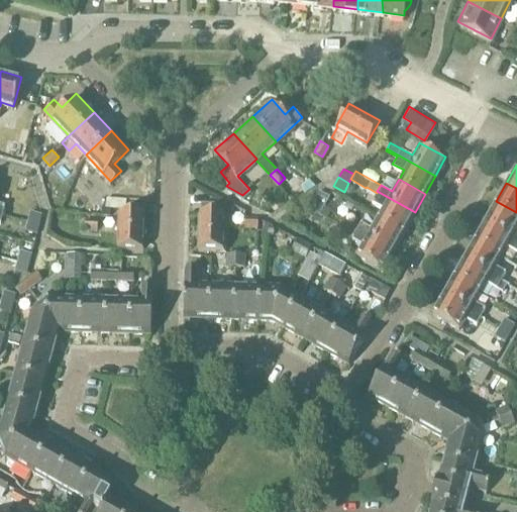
[(318,188),(313,197),(324,203),(329,194),(318,188)]
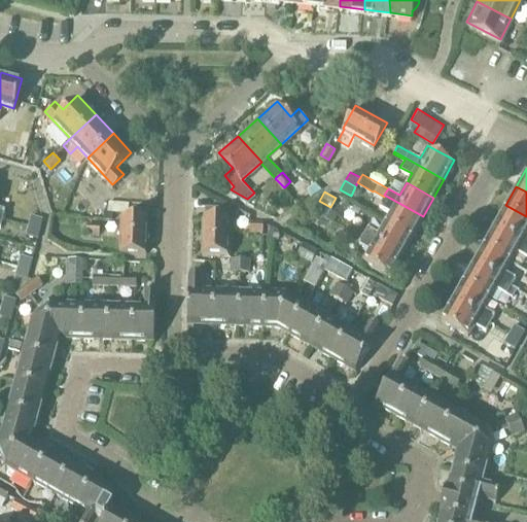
[(384,195),(384,197),(379,204),(390,210),(385,219),(412,235),(423,216),(384,195)]
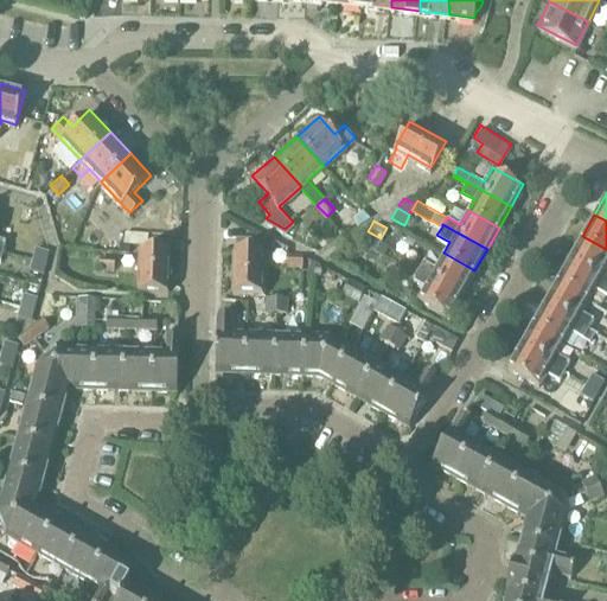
[(375,249),(381,238),(368,231),(362,242),(375,249)]
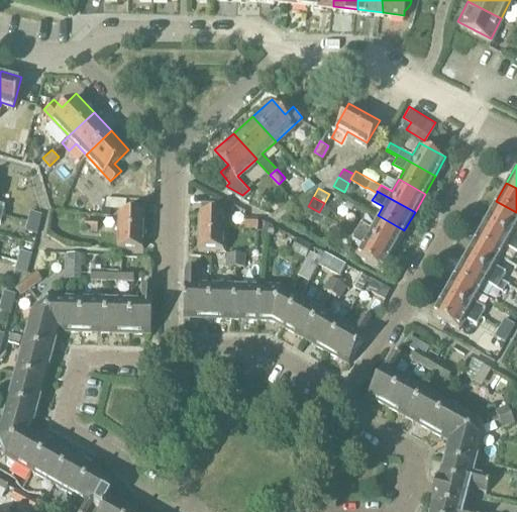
[(516,212),(496,201),(486,219),(516,236),(516,229),(515,228),(516,223),(516,212)]
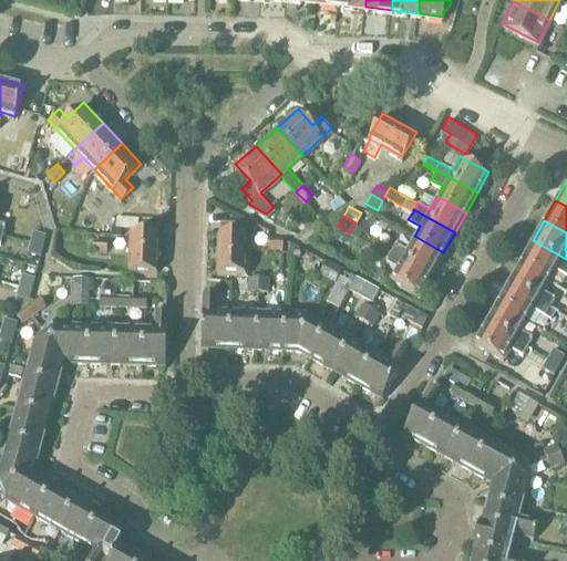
[(246,271),(247,231),(247,222),(220,221),(220,230),(219,230),(217,270),(246,271)]
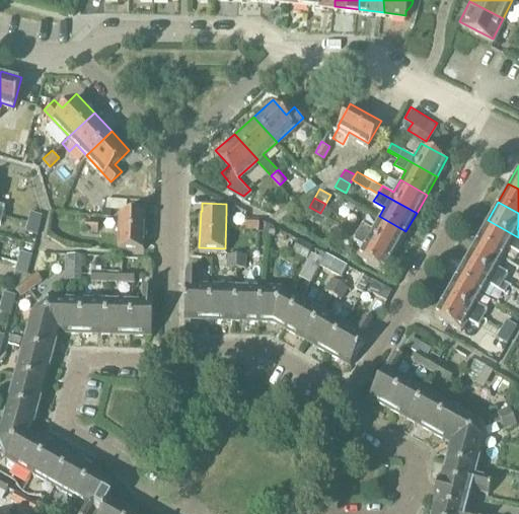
[(27,220),(40,223),(43,213),(29,210),(27,220)]
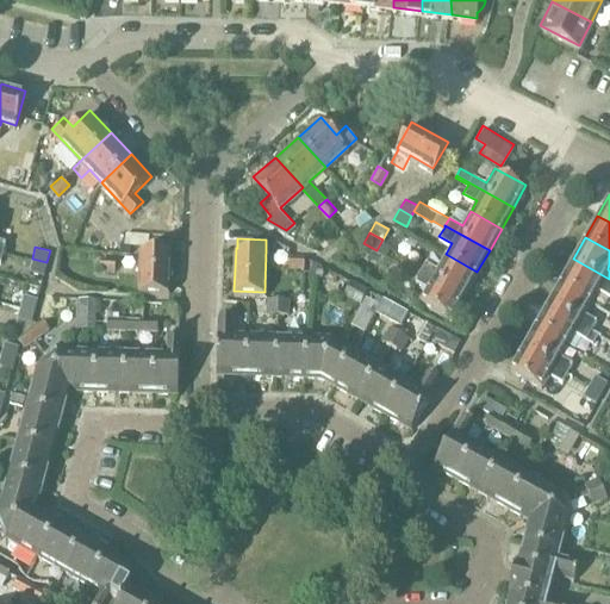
[(168,292),(170,250),(139,249),(138,291),(168,292)]
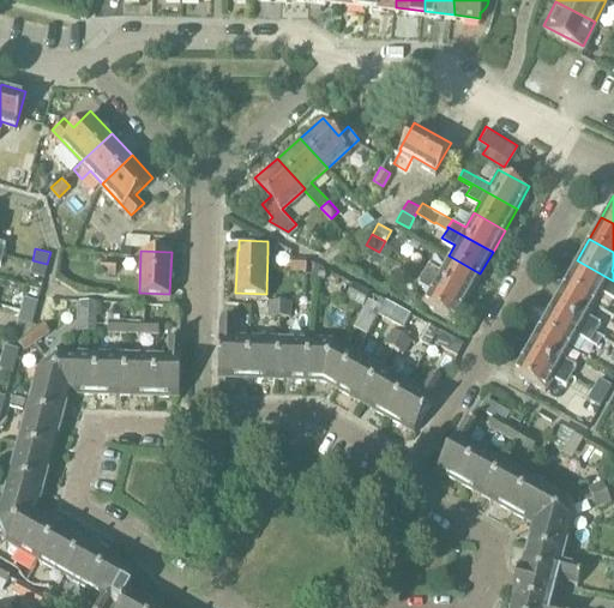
[(290,254),(290,268),(306,268),(306,254),(290,254)]
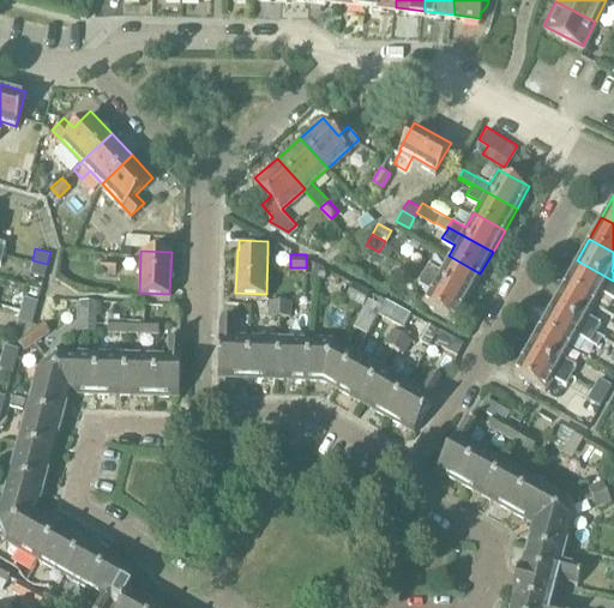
[(100,270),(115,270),(115,256),(100,256),(100,270)]
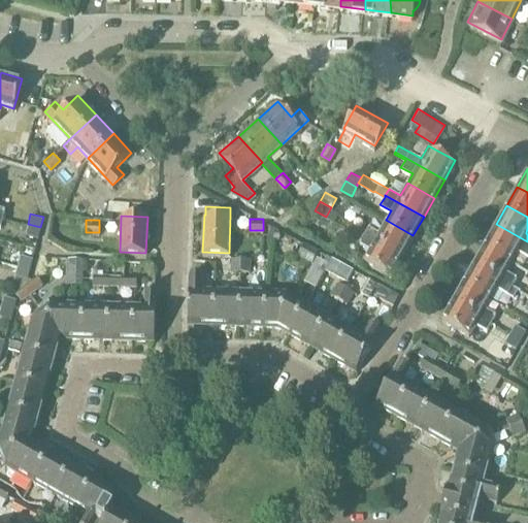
[(402,254),(413,235),(386,220),(380,232),(368,226),(364,232),(402,254)]
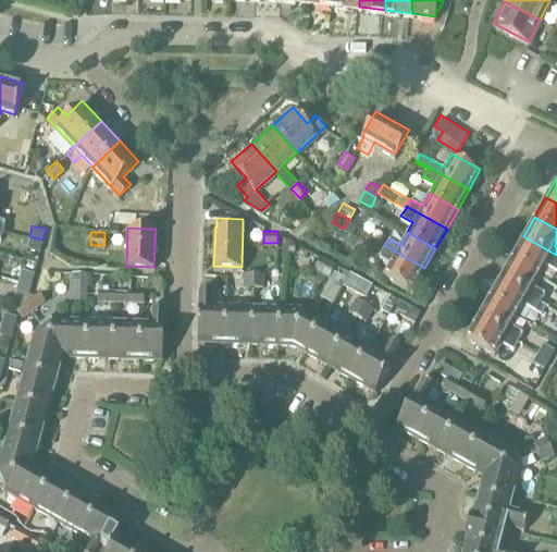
[(42,240),(29,236),(26,246),(40,249),(42,240)]
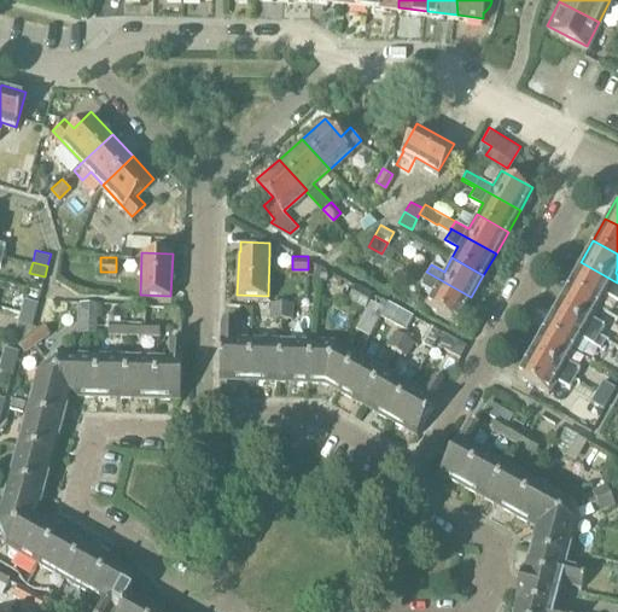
[(617,298),(617,283),(581,262),(567,284),(599,302),(605,291),(617,298)]
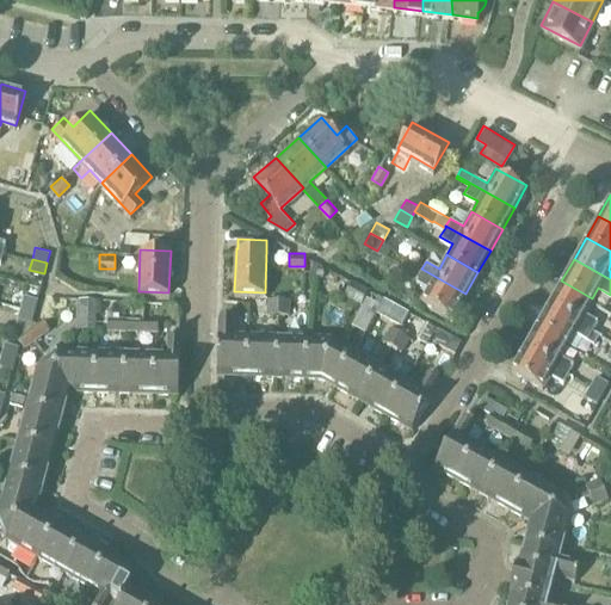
[(454,315),(466,294),(421,269),(415,281),(429,288),(423,298),(454,315)]
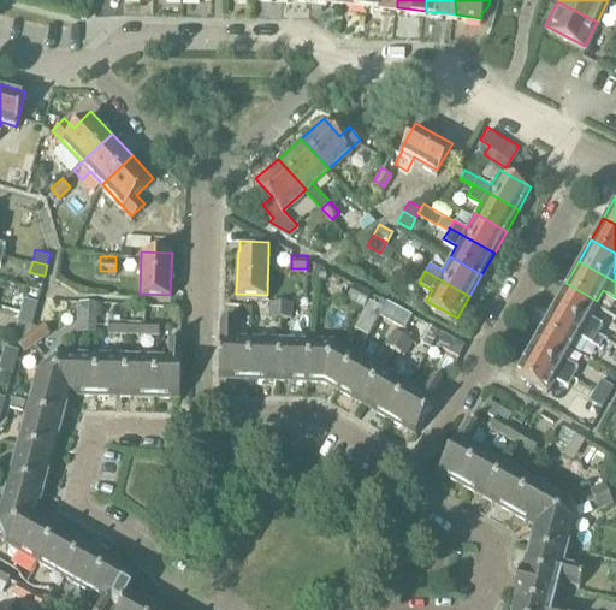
[(372,290),(354,280),(347,295),(363,305),(372,290)]
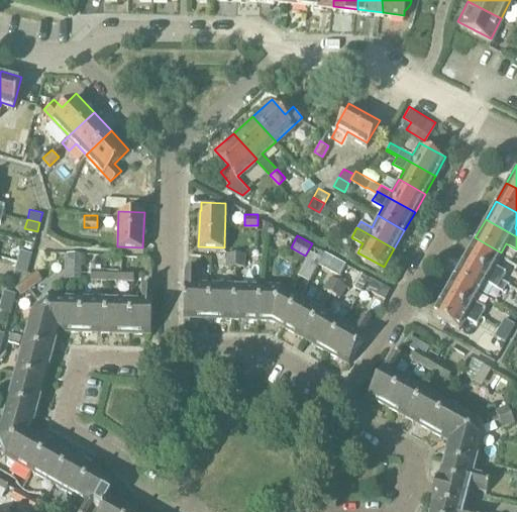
[(475,237),(464,256),(503,277),(506,270),(507,269),(496,263),(501,252),(475,237)]
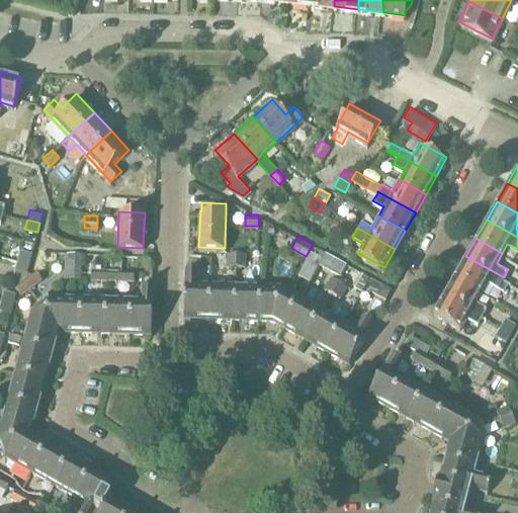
[(17,259),(29,262),(31,252),(19,249),(17,259)]
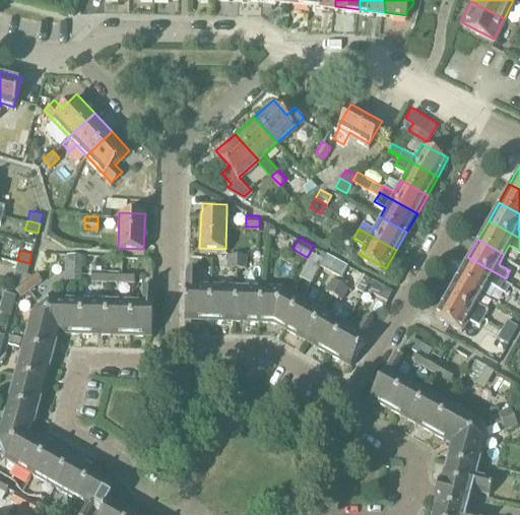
[(80,277),(81,253),(65,252),(65,277),(80,277)]
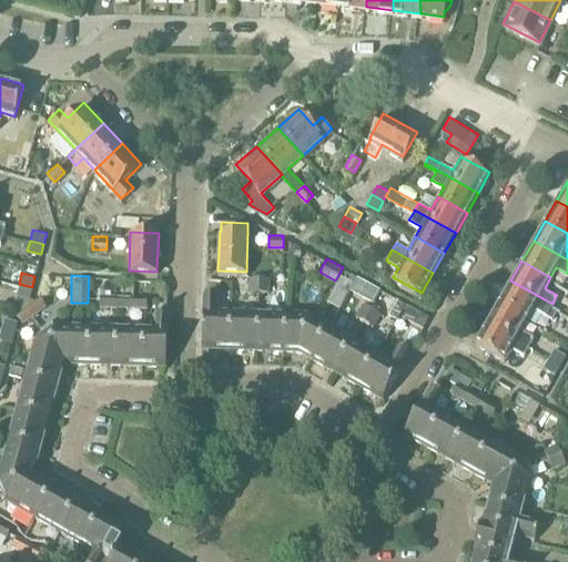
[(259,290),(259,275),(249,275),(247,289),(259,290)]
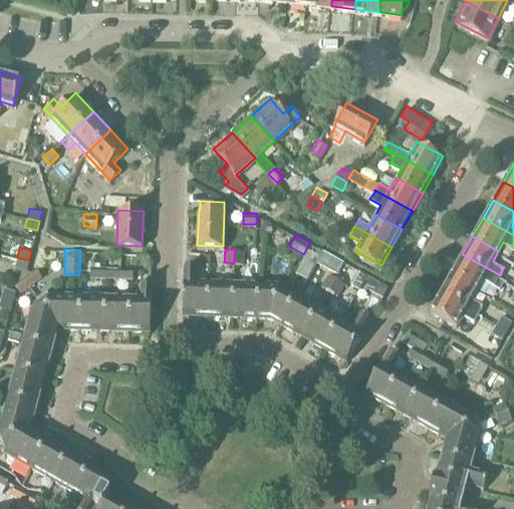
[(234,249),(234,263),(243,263),(244,250),(234,249)]
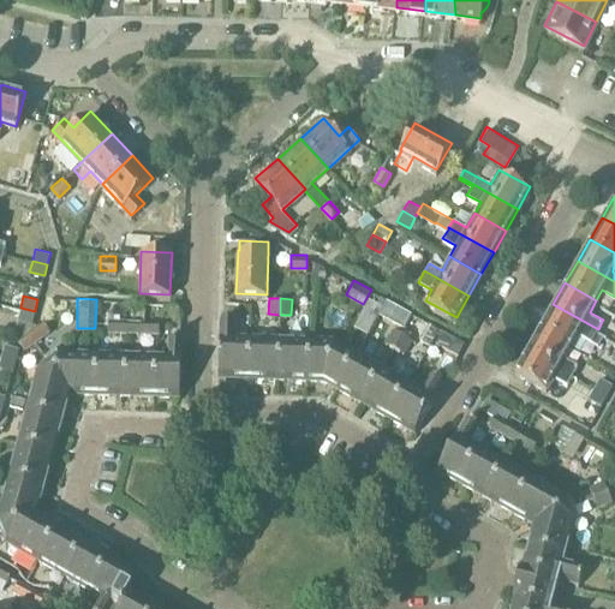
[(553,304),(541,326),(572,344),(578,333),(597,344),(602,335),(603,333),(598,329),(553,304)]
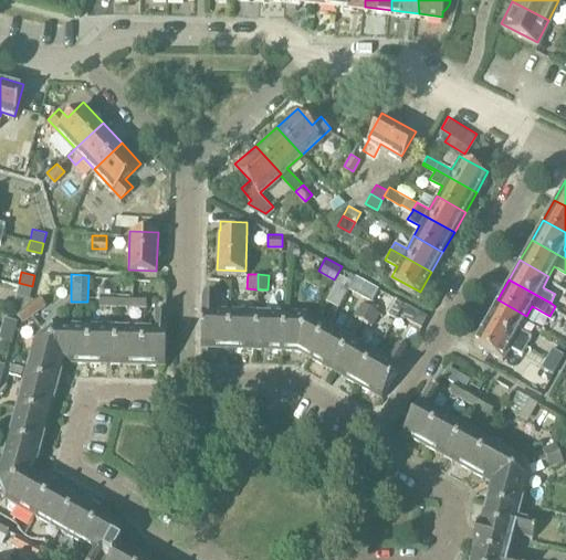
[(32,286),(19,283),(12,306),(20,307),(24,305),(34,297),(29,296),(32,286)]
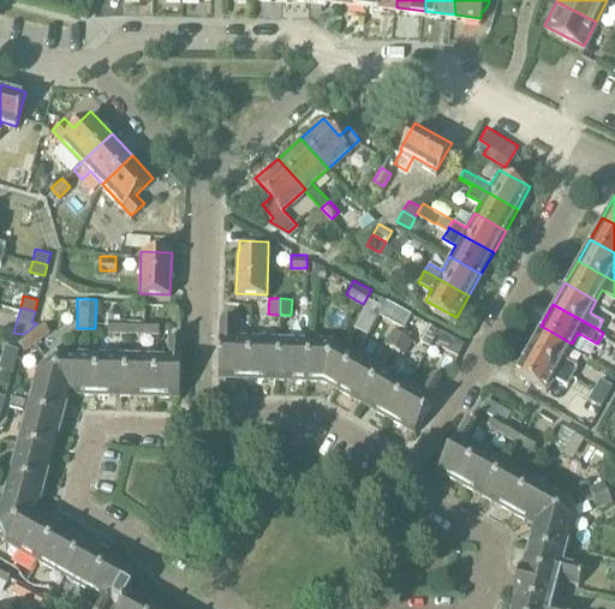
[(249,375),(250,335),(234,335),(234,315),(220,315),(219,374),(249,375)]
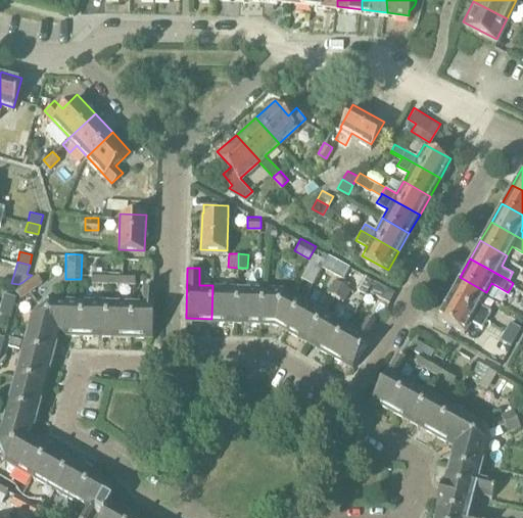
[(108,280),(108,271),(92,271),(92,280),(108,280)]
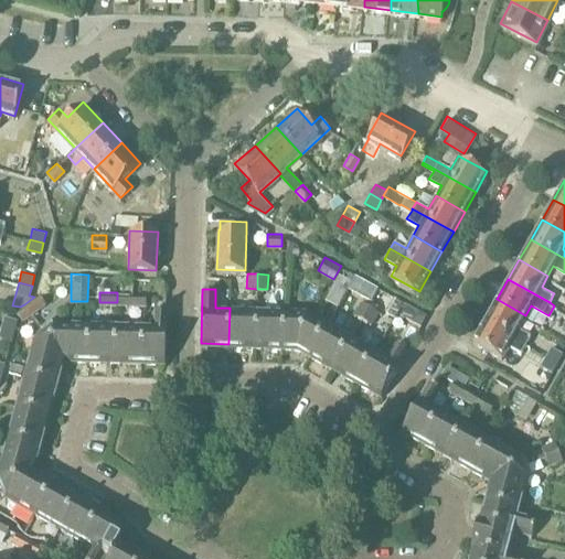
[(127,292),(117,292),(117,302),(127,302),(127,292)]
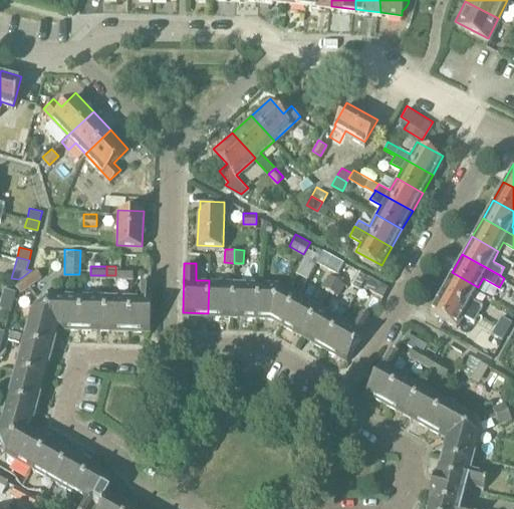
[(35,267),(31,270),(22,277),(29,285),(41,276),(35,267)]
